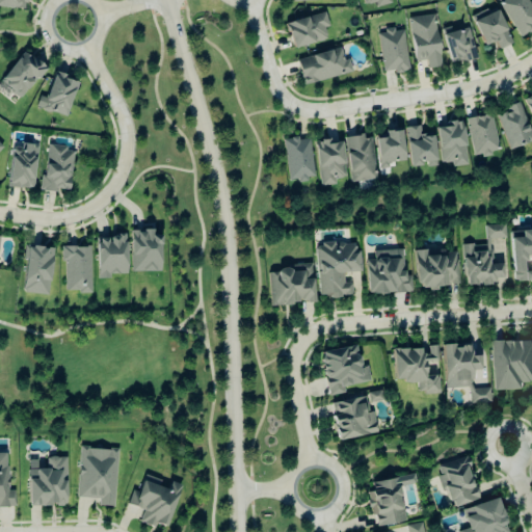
[(531,29),(531,7),(528,0),(504,0),(505,1),(501,4),(517,36),(531,29)]
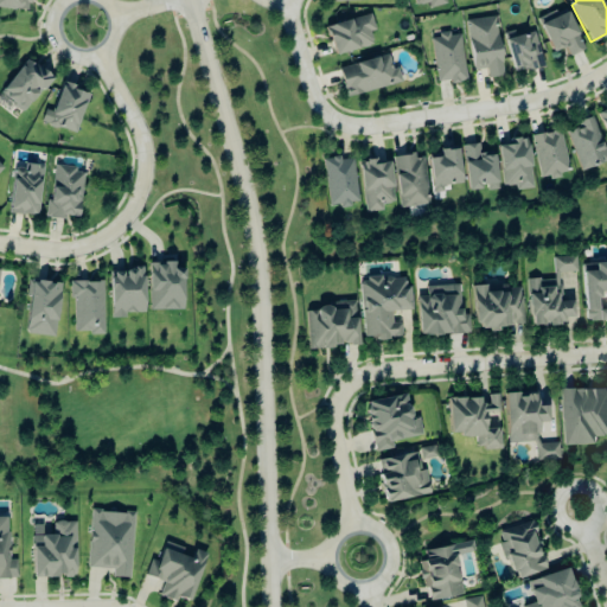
[(568,57),(585,51),(566,7),(537,20),(551,53),(564,48),(568,57)]
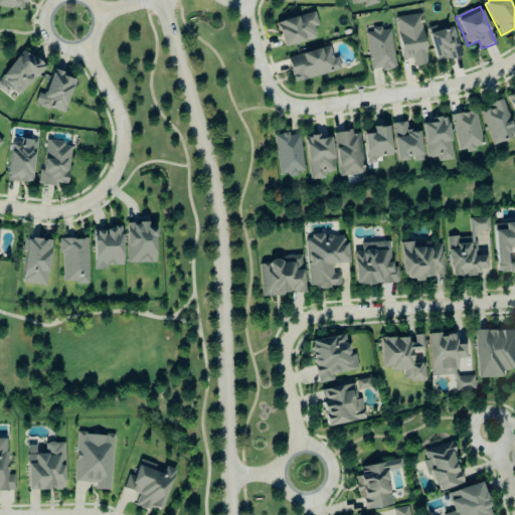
[(276,23),(284,47),(317,37),(314,28),(319,26),(314,12),(276,23)]
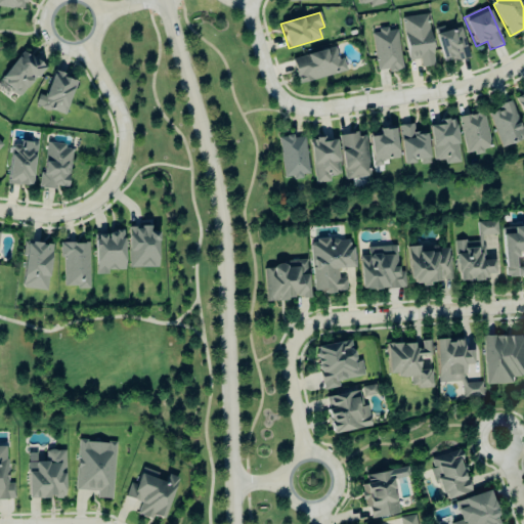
[(402,18),(408,61),(420,59),(421,68),(435,66),(428,14),(402,18)]
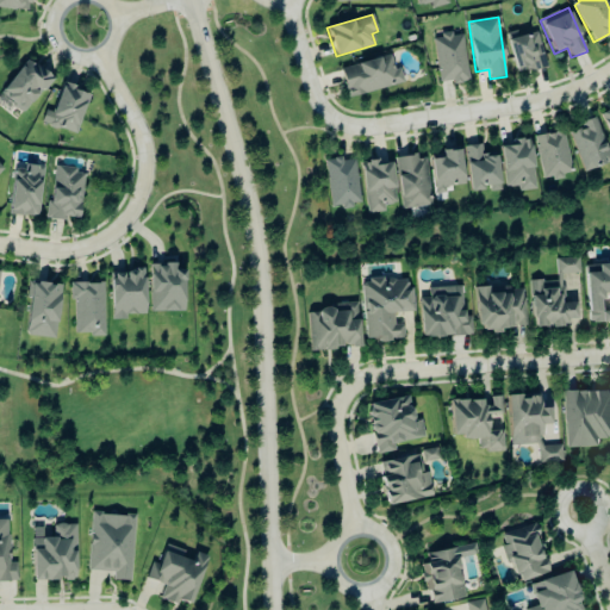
[(546,67),(536,31),(518,37),(516,31),(505,35),(517,75),(546,67)]
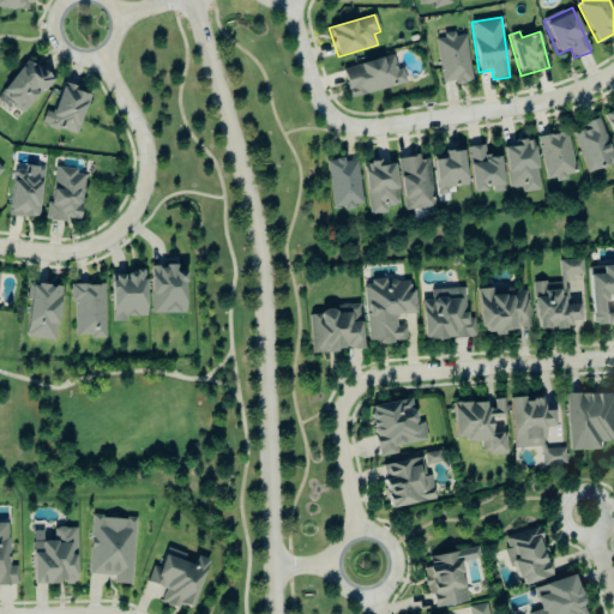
[(441,84),(471,82),(467,34),(437,37),(441,84)]
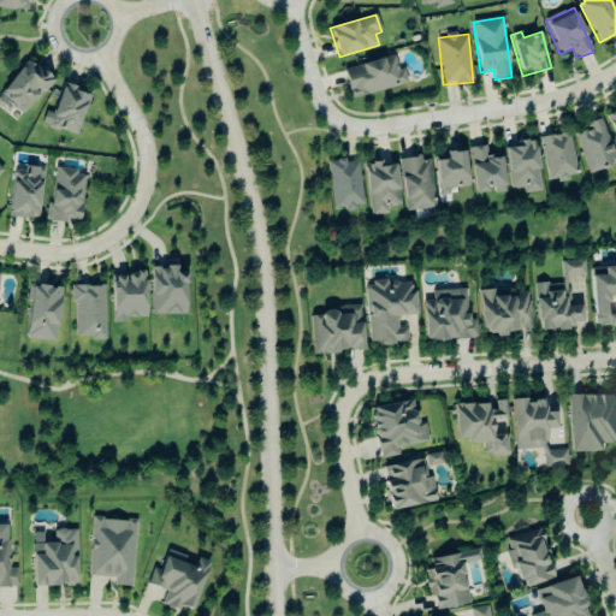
[(343,67),(350,98),(407,86),(403,69),(396,70),(394,57),(343,67)]
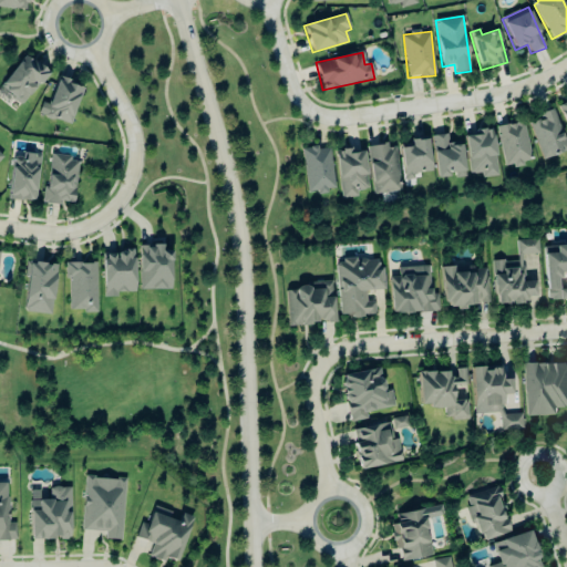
[(0,89),(22,105),(48,73),(23,54),(0,85),(0,89)]
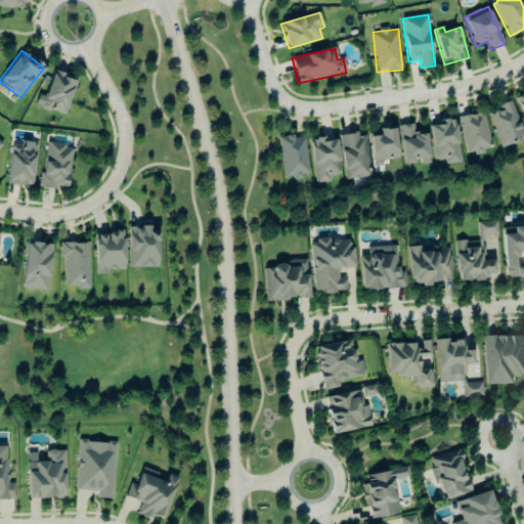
[(45,97),(38,95),(35,107),(66,115),(75,79),(51,73),(45,97)]
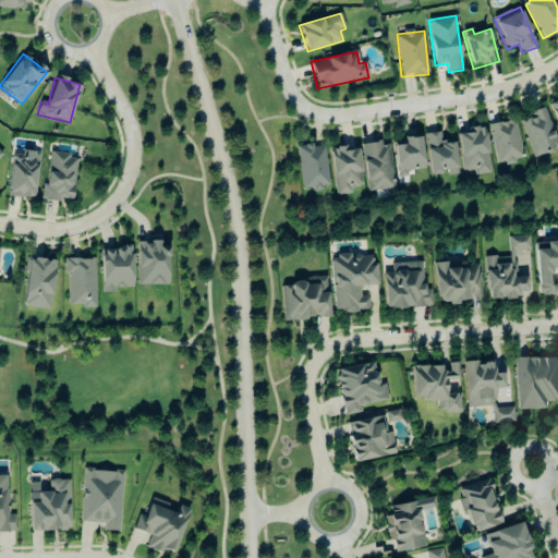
[(530,112),(532,118),(522,121),(532,156),(557,148),(545,108),(530,112)]
